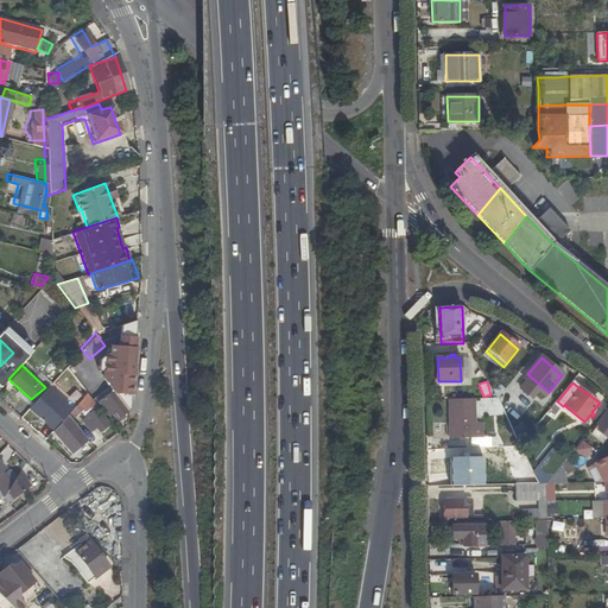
[(112,387),(97,398),(108,412),(111,411),(114,416),(127,406),(112,387)]
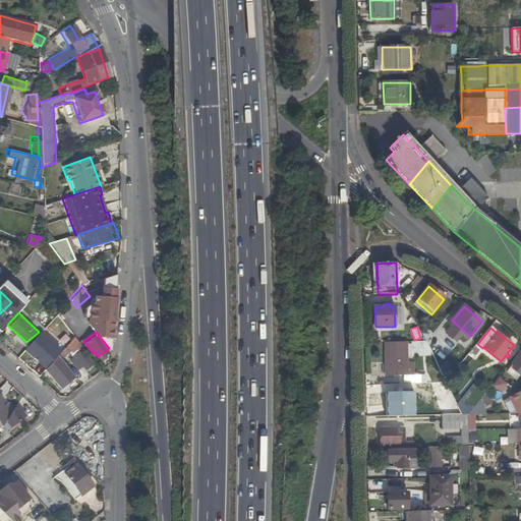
[(56,352),(60,357),(76,340),(72,334),(56,352)]
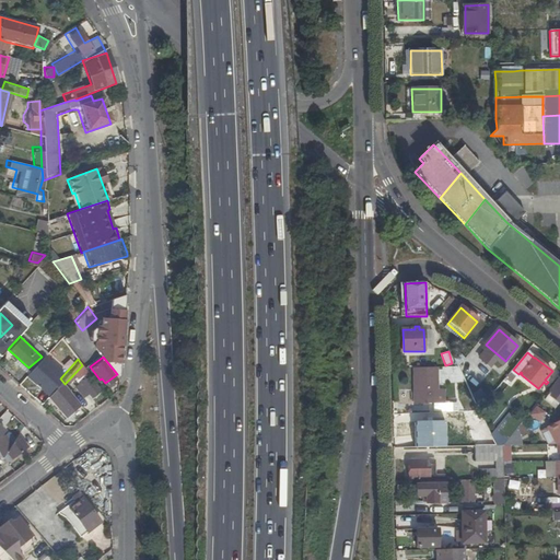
[(438,369),(415,369),(416,403),(434,403),(434,410),(454,410),(453,403),(439,403),(438,369)]
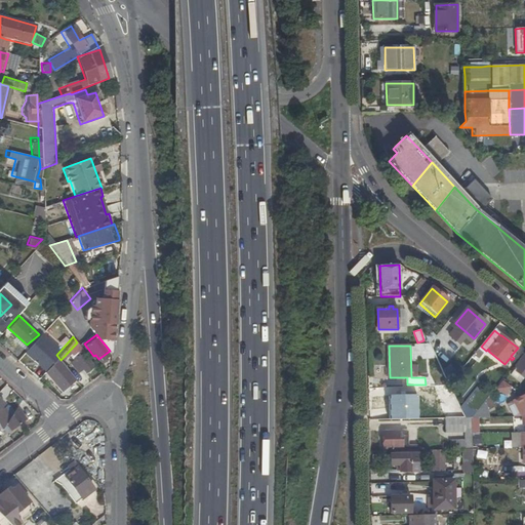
[(93,363),(82,350),(69,360),(75,369),(80,366),(83,370),(93,363)]
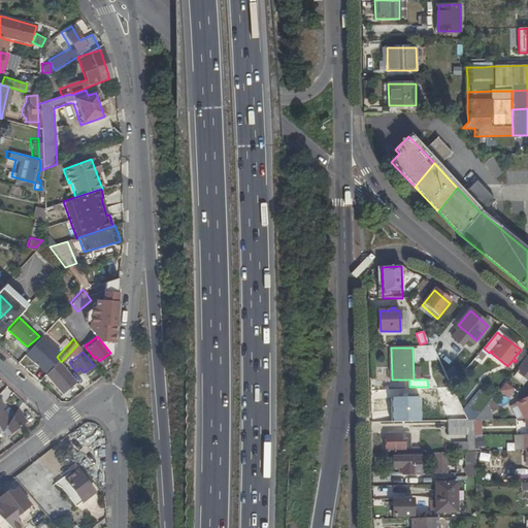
[(58,365),(61,362),(57,357),(53,362),(47,367),(43,372),(47,375),(58,365)]
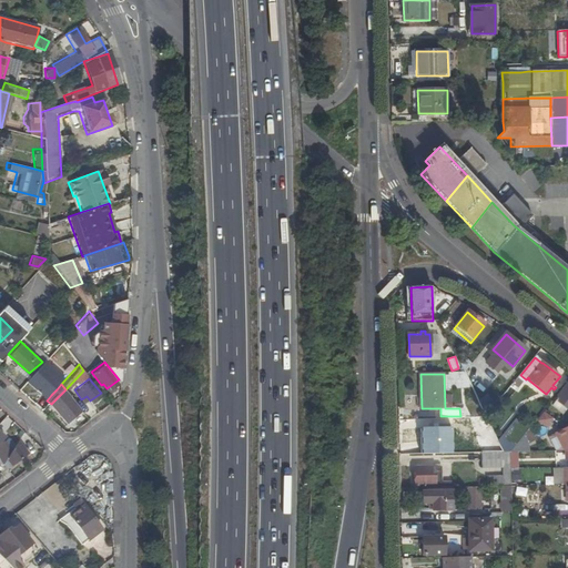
[(567,384),(555,399),(567,409),(567,384)]
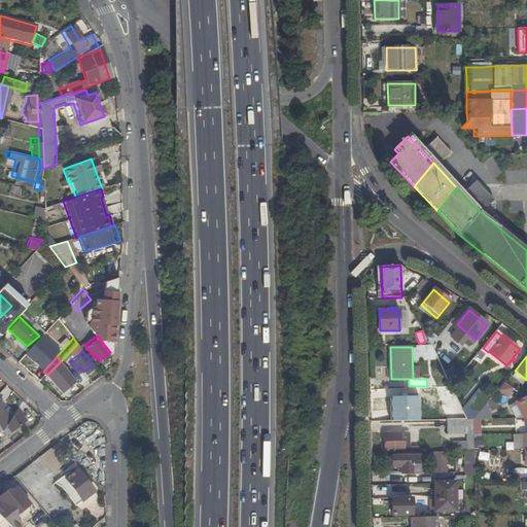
[(74,379),(65,365),(61,369),(49,377),(57,386),(61,383),(65,387),(74,379)]
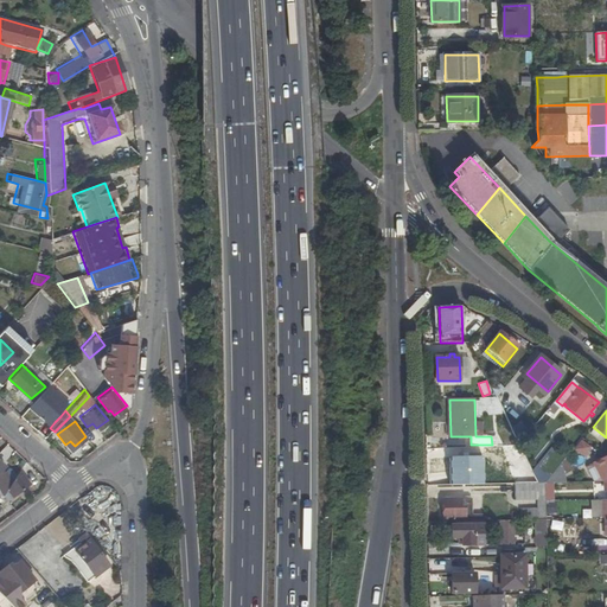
[(585,455),(586,440),(575,439),(574,455),(585,455)]
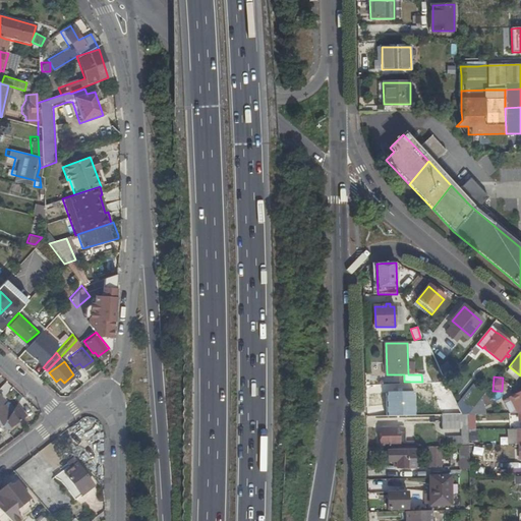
[(413,391),(386,392),(387,416),(414,415),(413,391)]
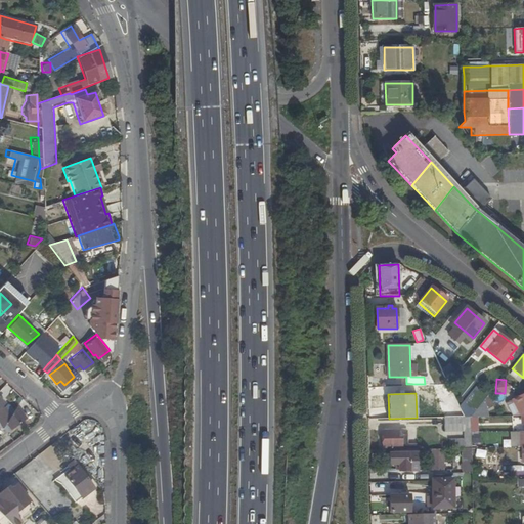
[(0,398),(0,426),(1,428),(5,422),(10,415),(0,406),(4,402),(0,398)]
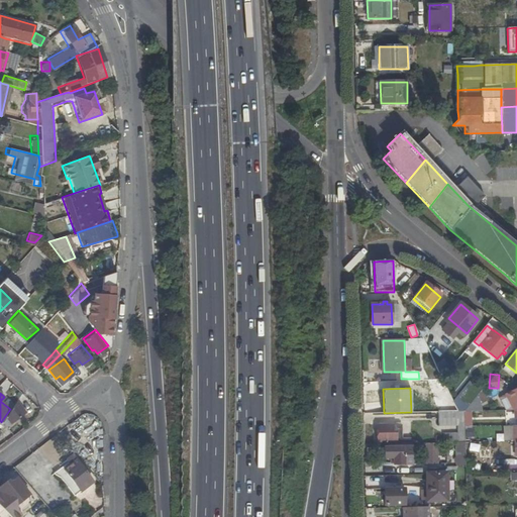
[(469,400),(472,412),(482,410),(479,397),(469,400)]
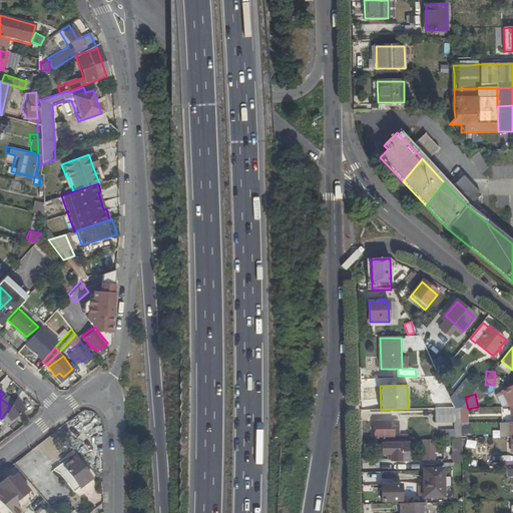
[(10,406),(5,413),(9,419),(24,410),(16,398),(10,406)]
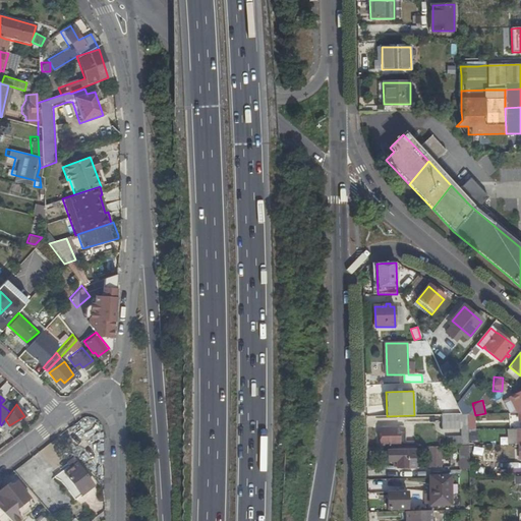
[(468,415),(461,415),(452,415),(452,421),(461,421),(462,447),(469,447),(468,415)]
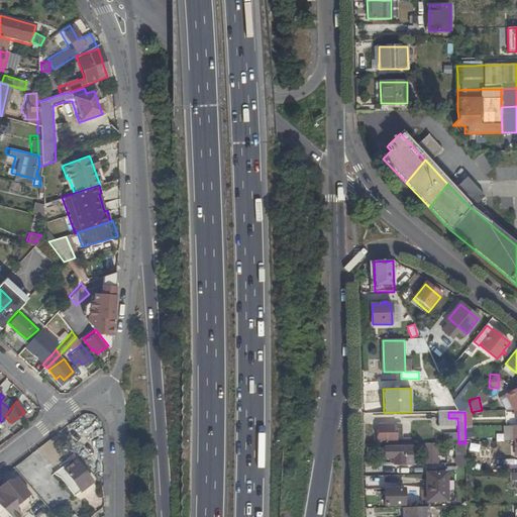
[(397,434),(399,433),(399,426),(397,426),(378,426),(379,434),(377,436),(377,439),(379,440),(379,442),(397,441),(397,434)]
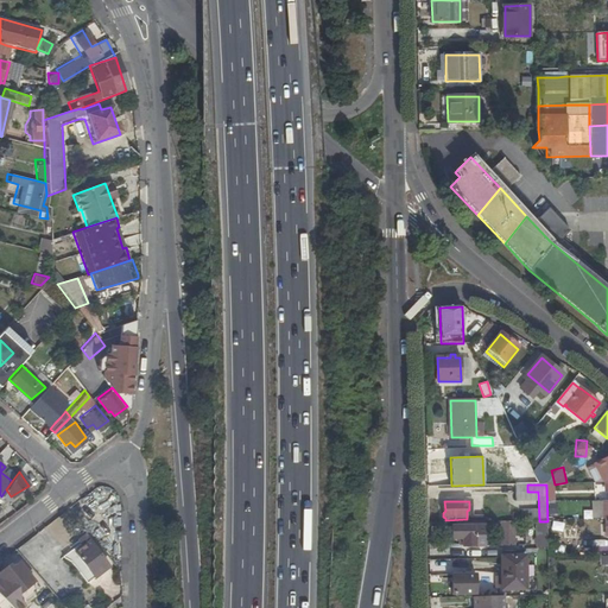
[(499,544),(514,545),(514,521),(500,521),(499,544)]
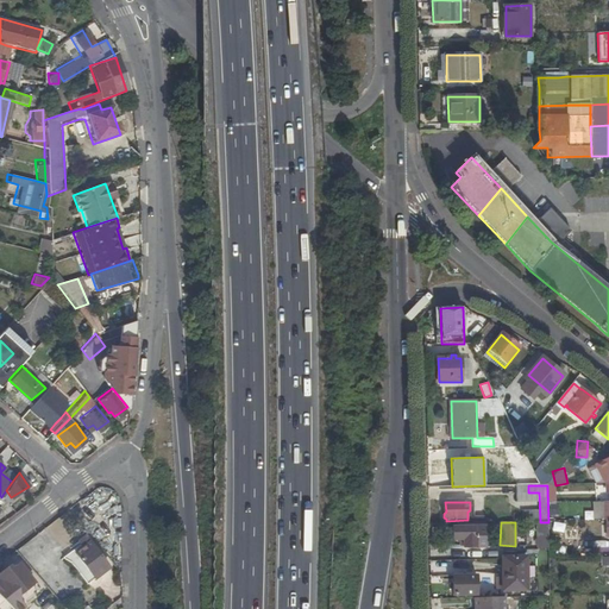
[(545,547),(547,523),(537,522),(534,546),(545,547)]
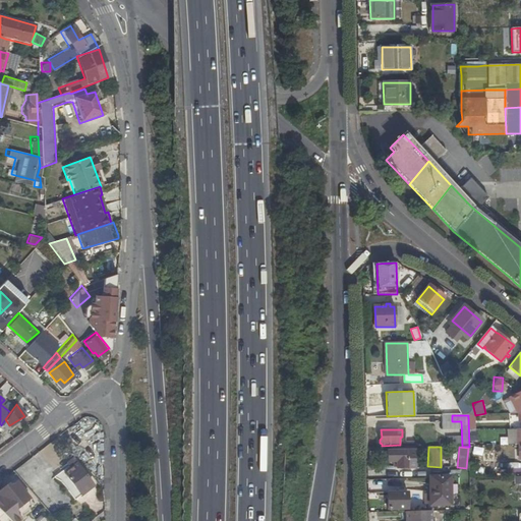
[(405,451),(388,451),(388,462),(397,462),(397,468),(408,468),(408,460),(405,460),(405,451)]
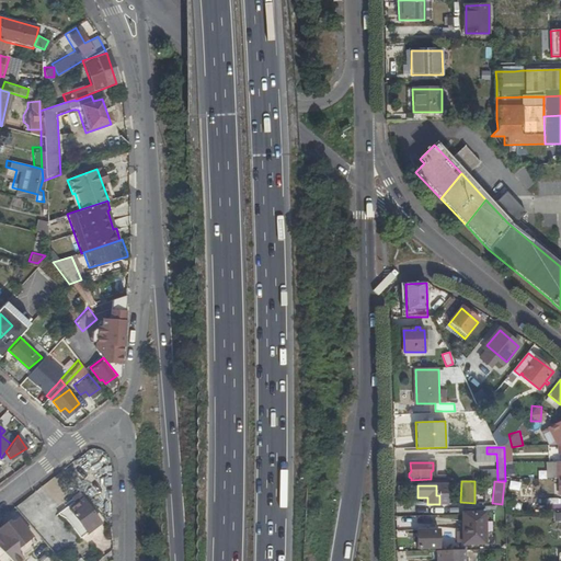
[(80,497),(67,507),(84,527),(86,528),(98,518),(80,497)]
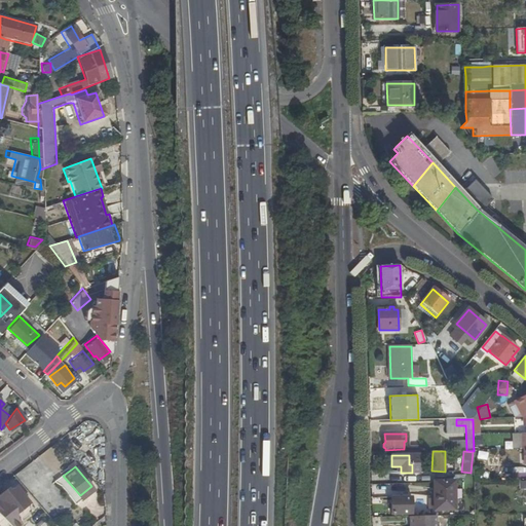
[(15,484),(0,495),(0,498),(11,514),(29,500),(17,486),(15,484)]
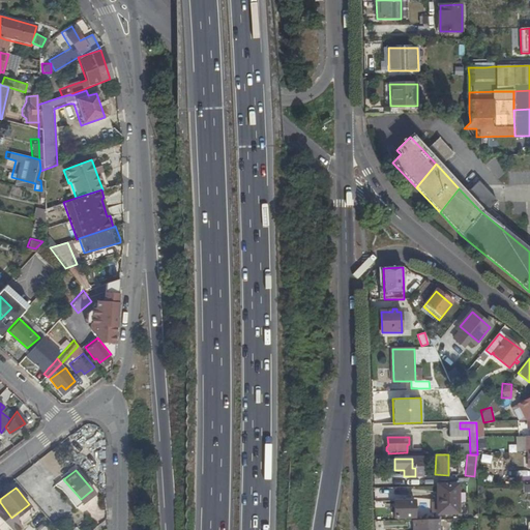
[(402,490),(376,490),(377,499),(402,499),(402,490)]
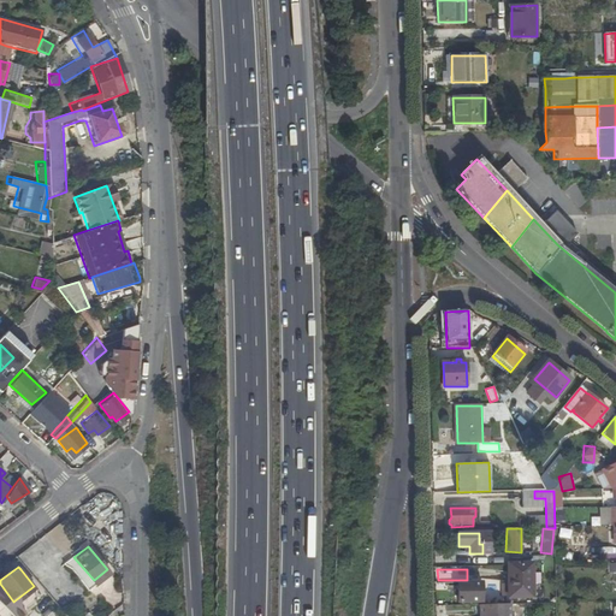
[(533,573),(508,574),(508,597),(533,596),(533,573)]
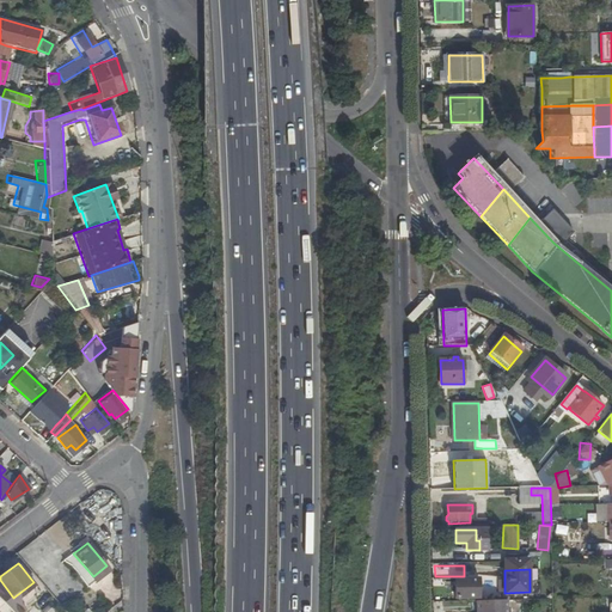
[(479,579),(457,580),(457,599),(479,599),(479,579)]
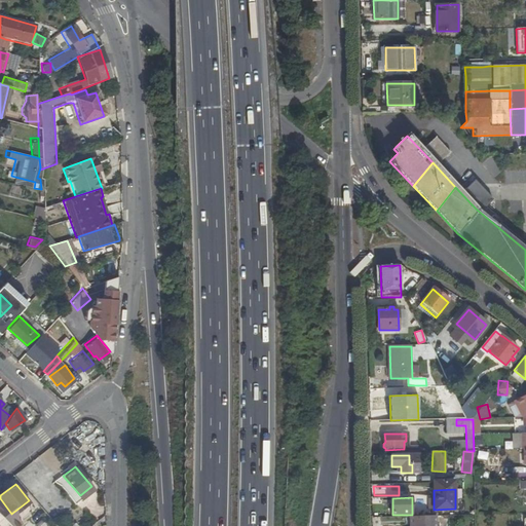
[(437,525),(438,516),(414,517),(411,517),(411,525),(437,525)]
